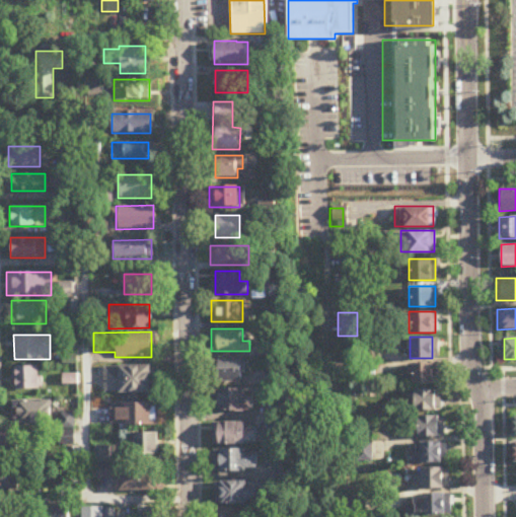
[(242,379),(242,357),(217,357),(217,379),(242,379)]
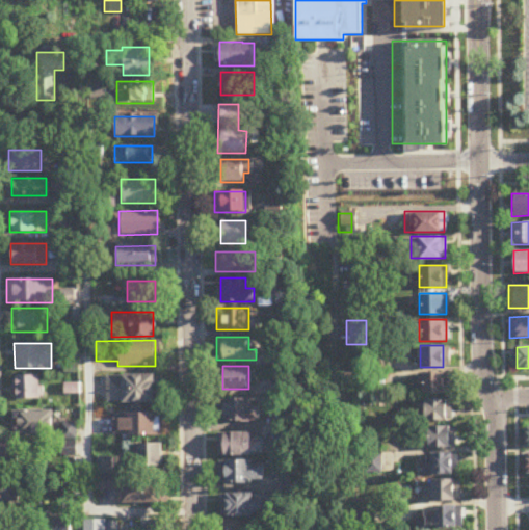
[(446,393),(446,372),(420,372),(420,393),(446,393)]
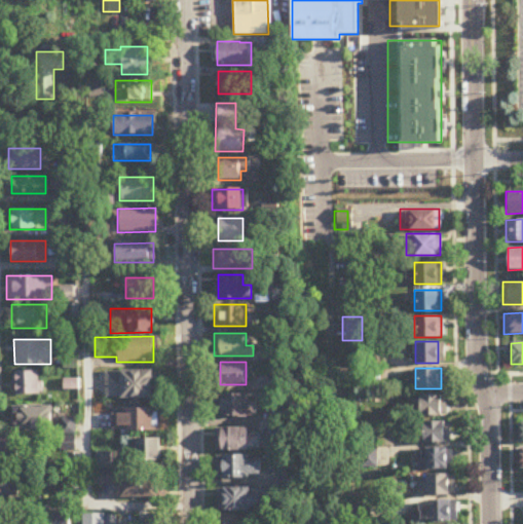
[(39,394),(39,369),(14,369),(14,394),(39,394)]
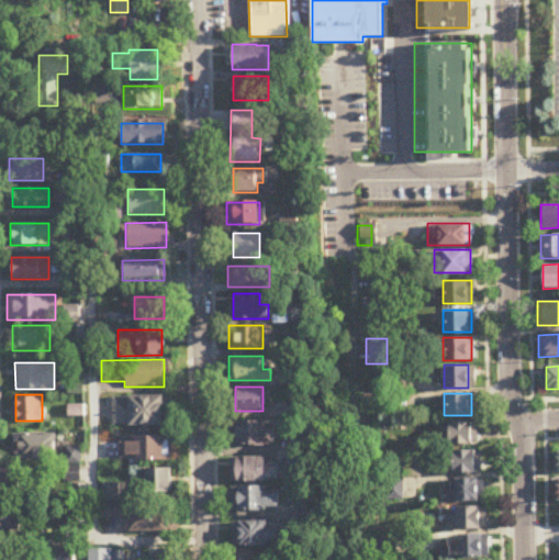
[(163,424),(163,394),(110,394),(110,424),(163,424)]
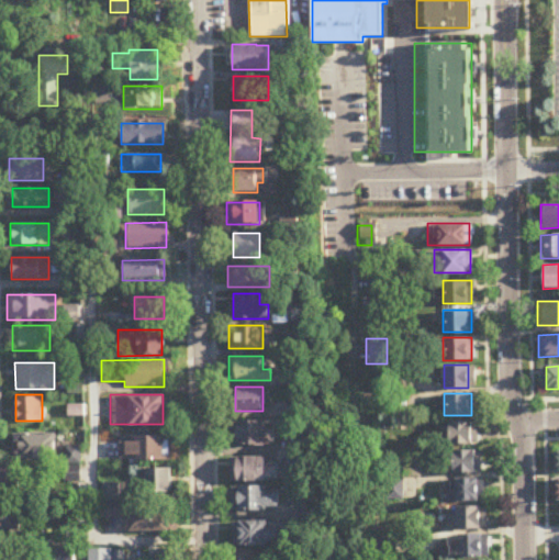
[(235,444),(272,444),(272,420),(235,420),(235,444)]
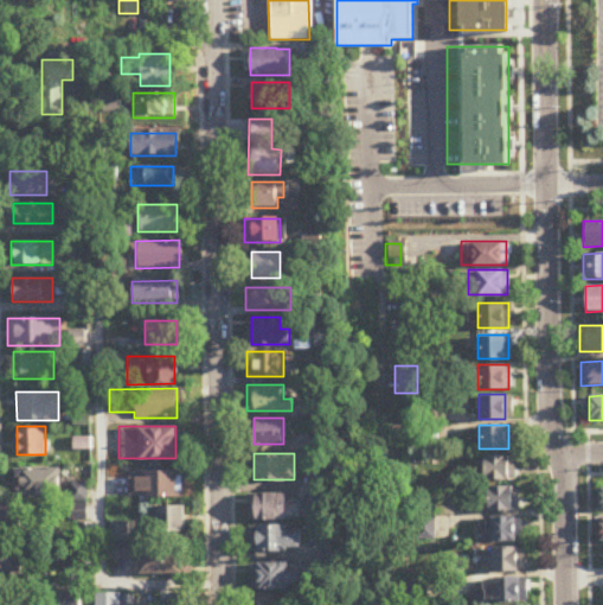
[(482,478),(512,478),(512,456),(482,456),(482,478)]
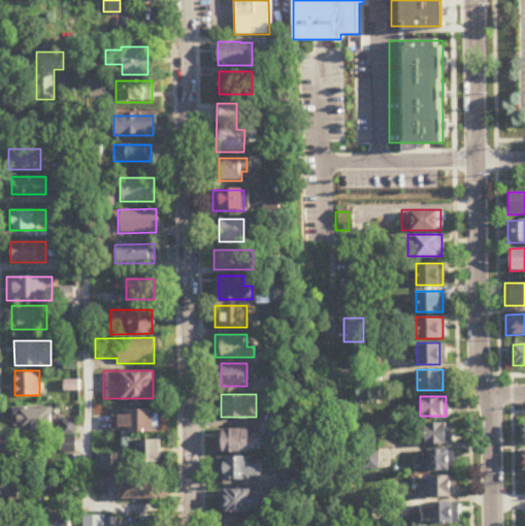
[(10,406),(10,429),(51,429),(51,406),(10,406)]
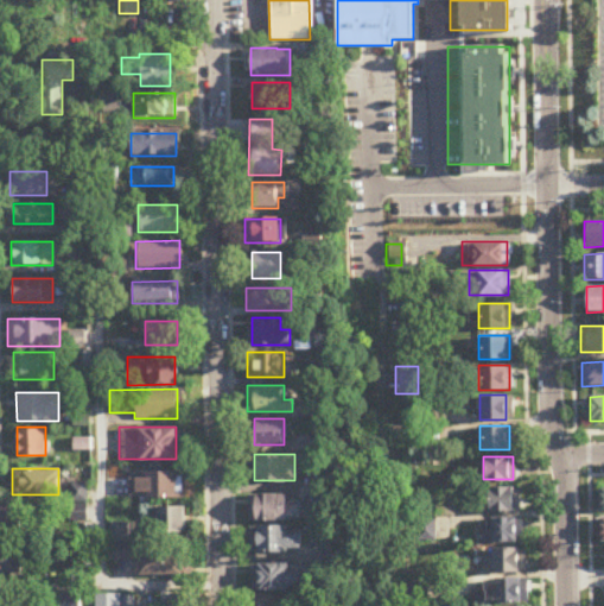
[(183,472),(128,472),(128,499),(183,499),(183,472)]
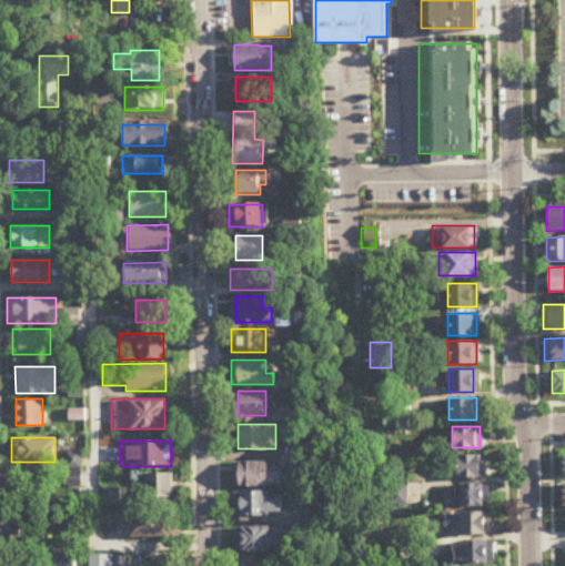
[(484,476),(484,455),(454,455),(454,476),(484,476)]
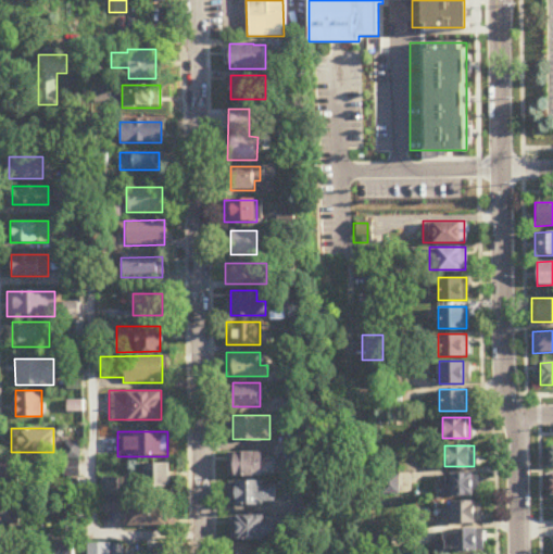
[(263,450),(226,450),(226,475),(275,475),(275,461),(263,461),(263,450)]
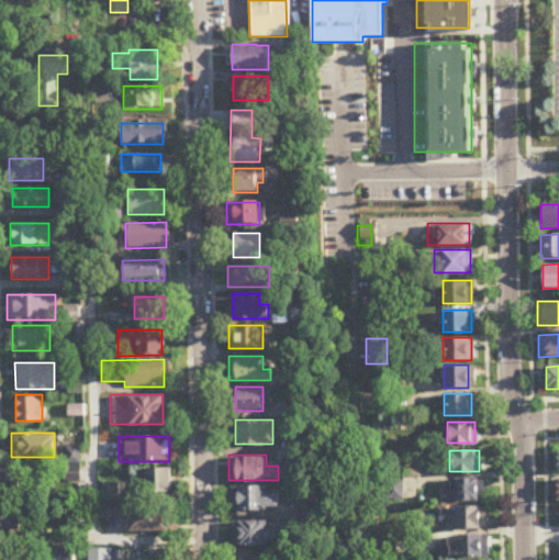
[(0,528),(17,528),(17,503),(0,503),(0,489),(13,489),(13,465),(0,465),(0,528)]
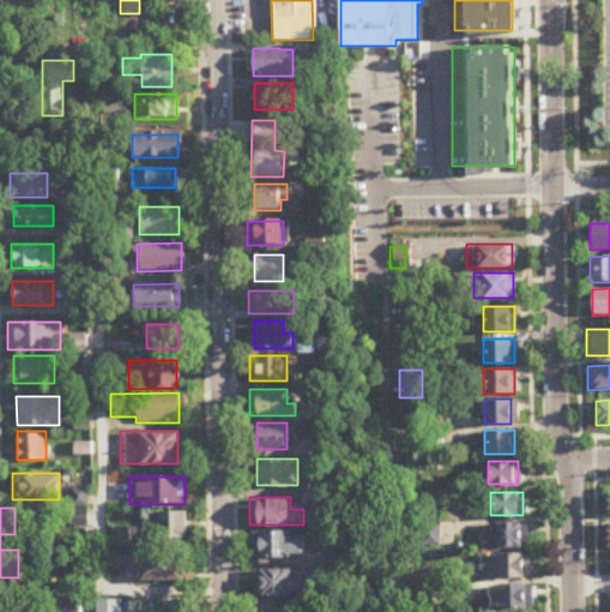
[(162,510),(162,538),(185,538),(185,510),(162,510)]
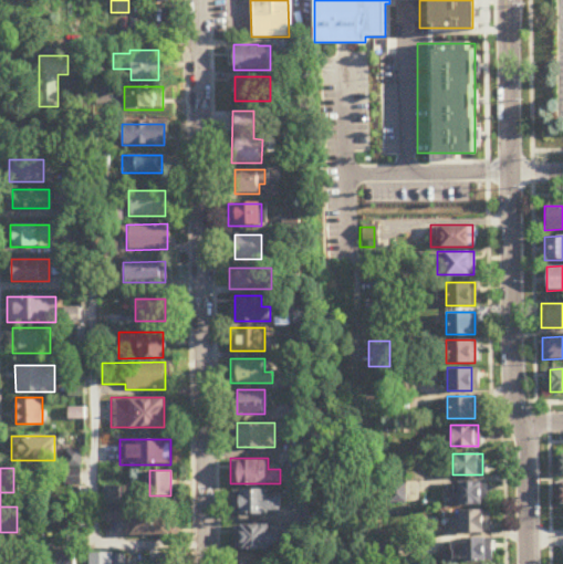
[(562,501),(562,480),(553,480),(553,502),(562,501)]
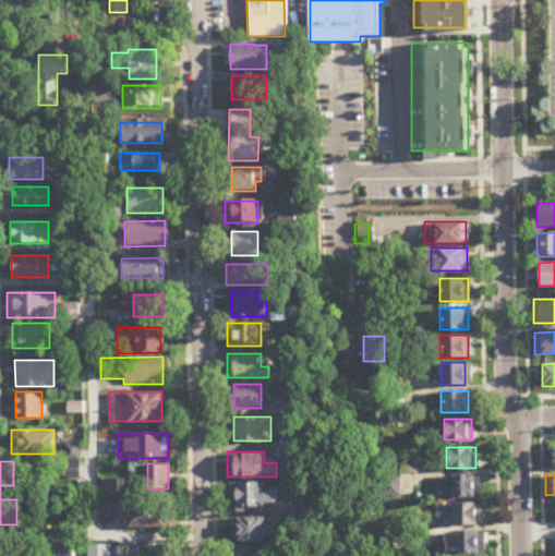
[(442,474),(442,496),(478,496),(478,474),(442,474)]
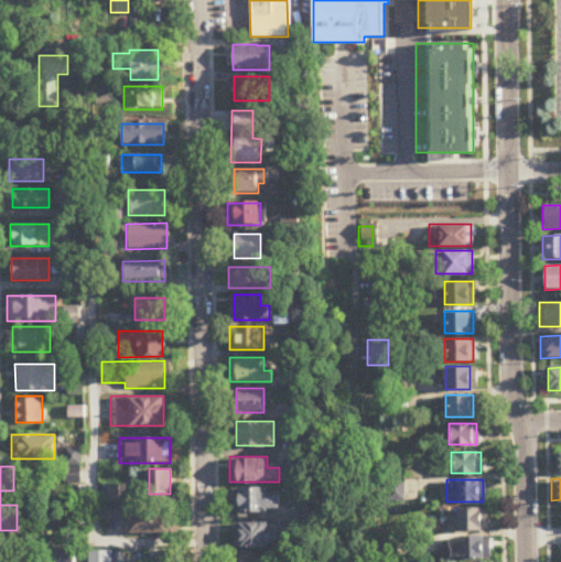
[(100,484),(100,518),(120,518),(120,484),(100,484)]
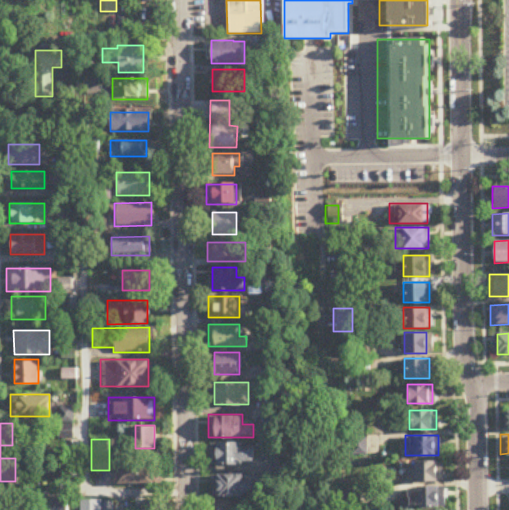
[(209,441),(209,464),(252,463),(252,448),(242,448),(242,441),(209,441)]
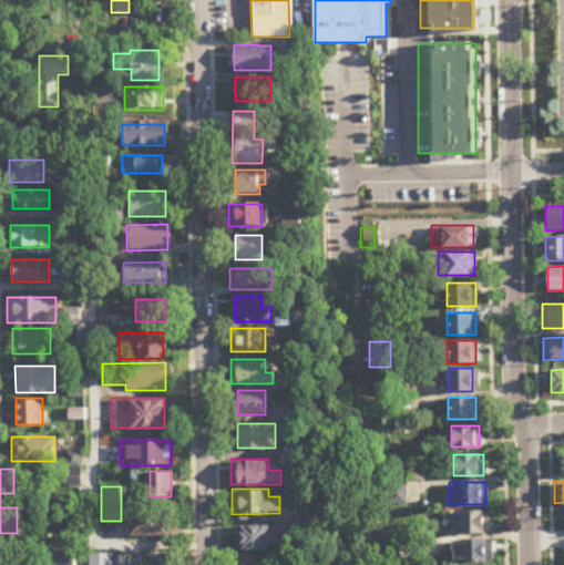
[(168,507),(129,507),(129,534),(168,534),(168,507)]
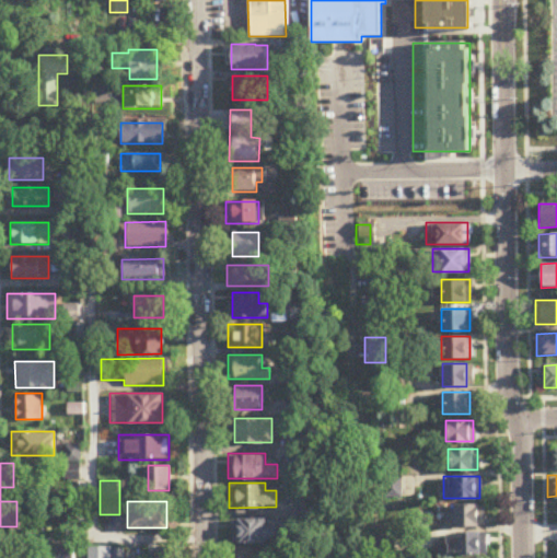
[(480,526),(480,504),(449,504),(449,526),(480,526)]
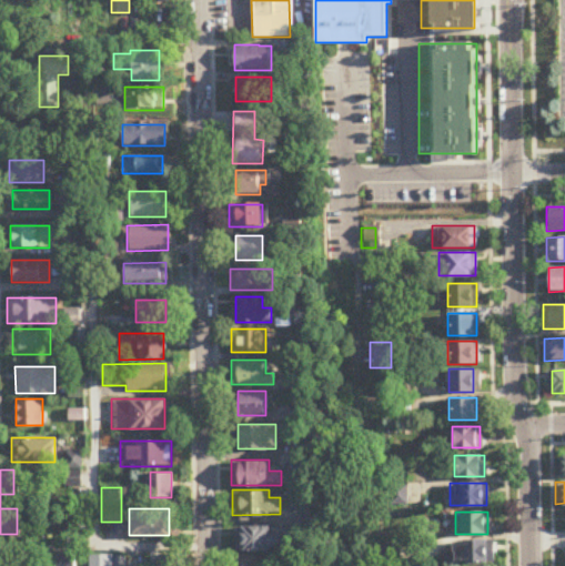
[(231,526),(232,551),(280,551),(280,525),(231,526)]
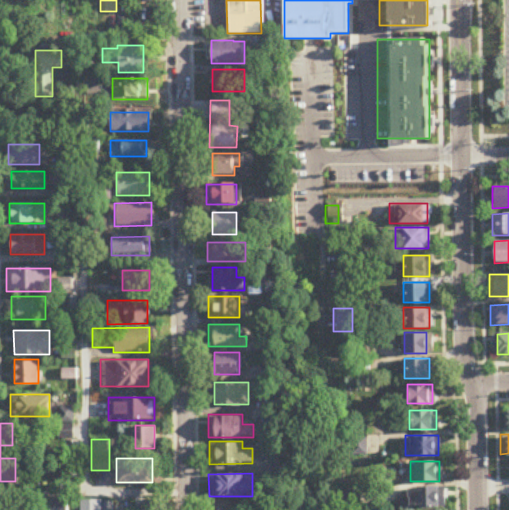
[(408,506),(441,507),(442,487),(408,486),(408,506)]
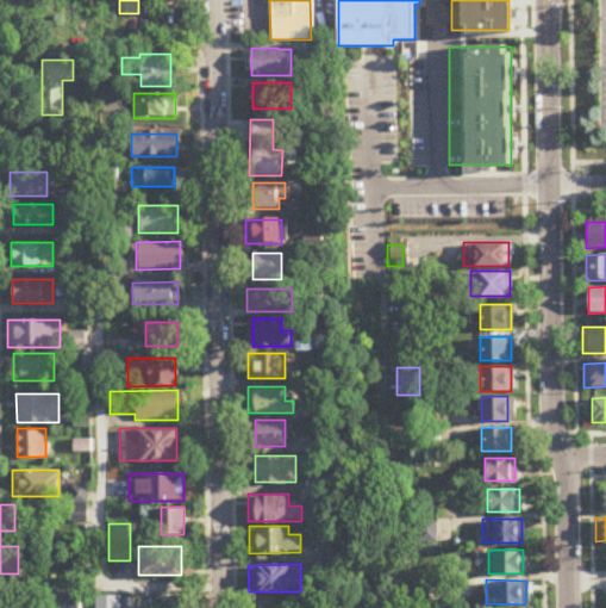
[(76,607),(76,595),(52,595),(51,607),(76,607)]
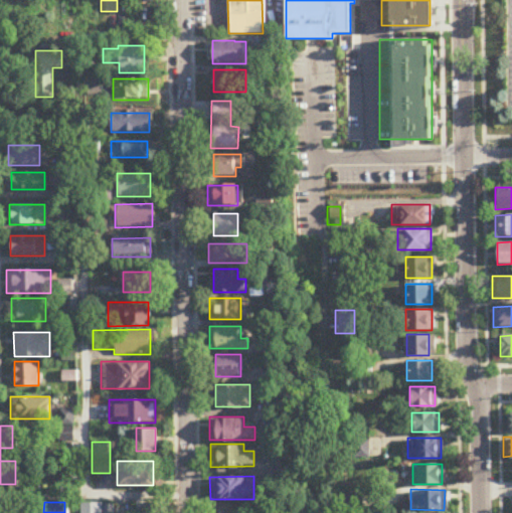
[(159,512),(160,503),(140,503),(139,512),(159,512)]
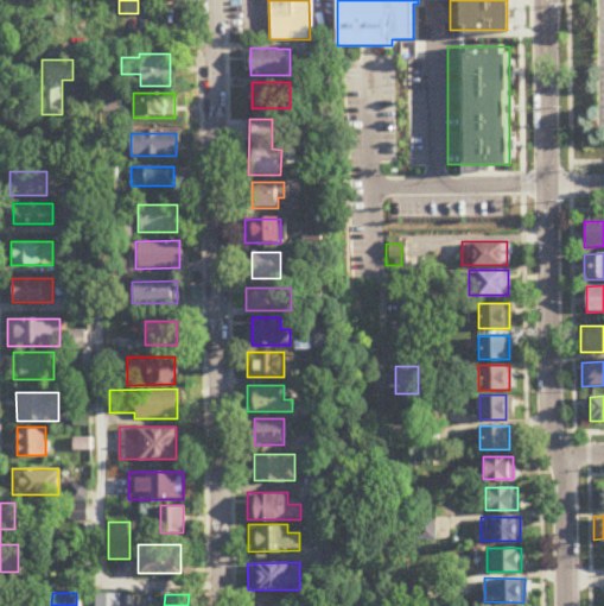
[(274,605),(274,595),(243,595),(243,605),(274,605)]
